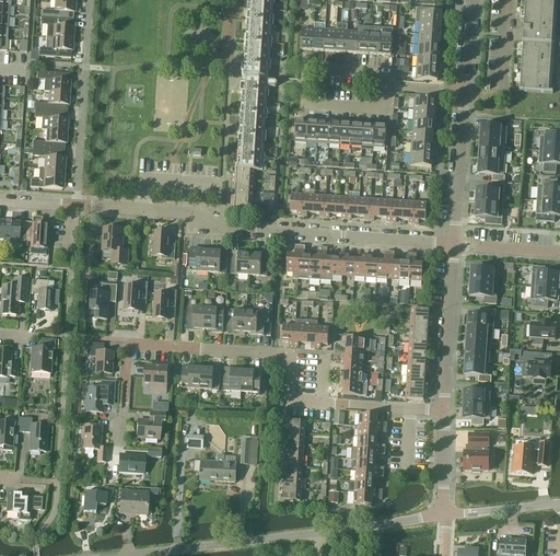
[(41,7),(41,14),(42,14),(72,16),(73,10),(74,10),(76,0),(55,0),(54,8),(41,7)]
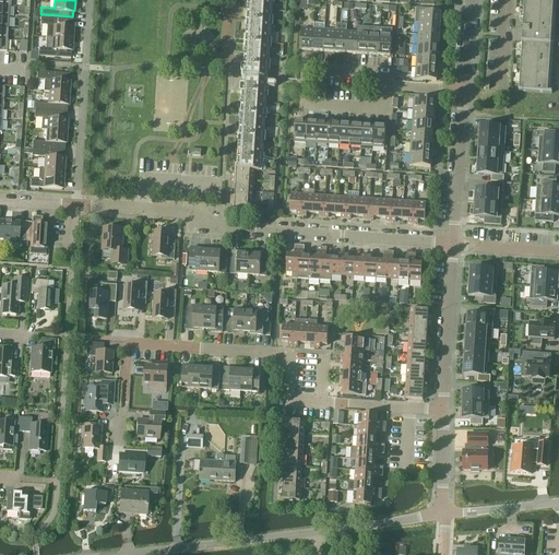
[(241,87),(237,165),(259,167),(259,161),(263,161),(264,151),(260,151),(261,138),(265,139),(265,129),(261,129),(262,116),(266,116),(268,106),(263,106),(263,94),(268,94),(269,89),(264,89),(264,83),(273,84),(274,84),(275,84),(275,83),(276,83),(276,82),(276,81),(276,80),(276,79),(275,79),(274,78),(273,78),(264,78),(265,67),(270,68),(271,58),(266,58),(266,45),(271,45),(272,35),(268,35),(269,23),(273,23),(273,13),(269,13),(270,0),(274,1),(274,0),(247,0),(244,60),(241,60),(240,69),(246,69),(246,80),(240,80),(239,87),(241,87)]
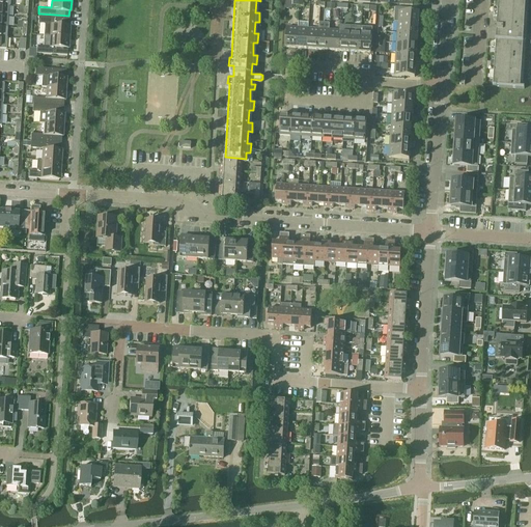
[(498,0),(497,9),(495,37),(493,83),(524,85),(524,84),(520,84),(525,0),(498,0)]
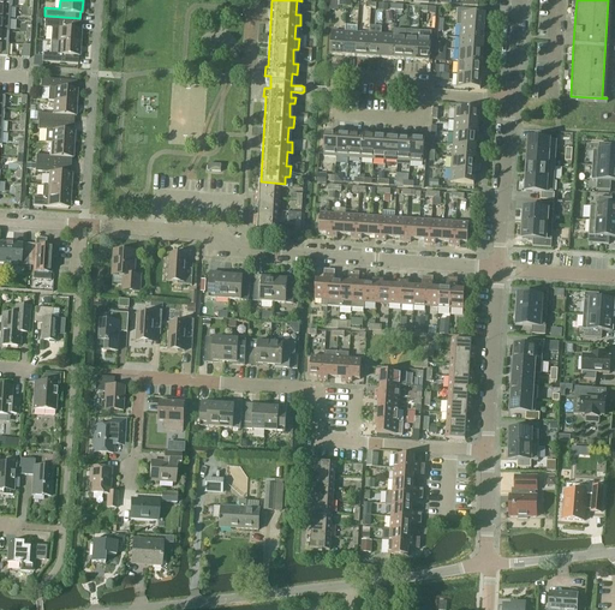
[(0,3),(0,15),(4,16),(10,16),(10,4),(4,3),(0,3)]
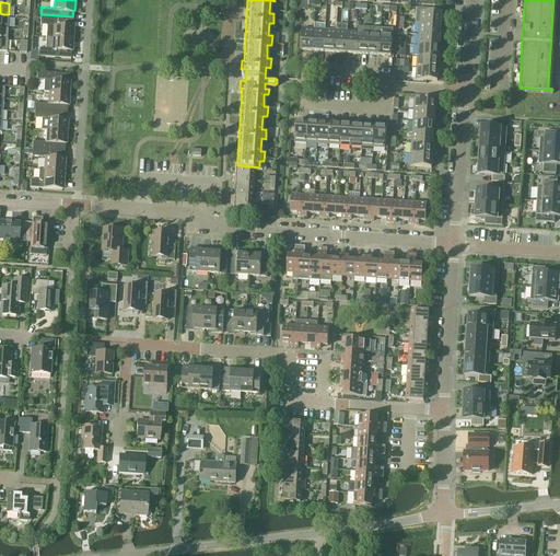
[(416,4),(416,20),(419,20),(441,21),(441,10),(439,10),(439,7),(416,4)]
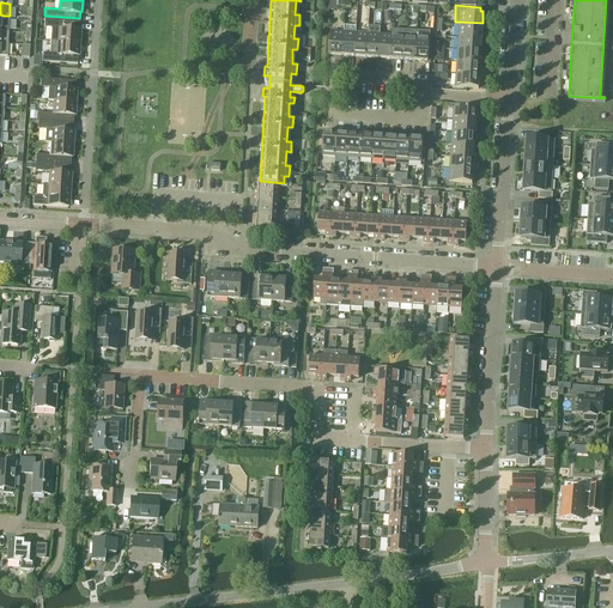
[(46,16),(46,22),(47,22),(47,24),(50,24),(50,37),(58,37),(80,40),(80,25),(79,25),(79,18),(46,16)]
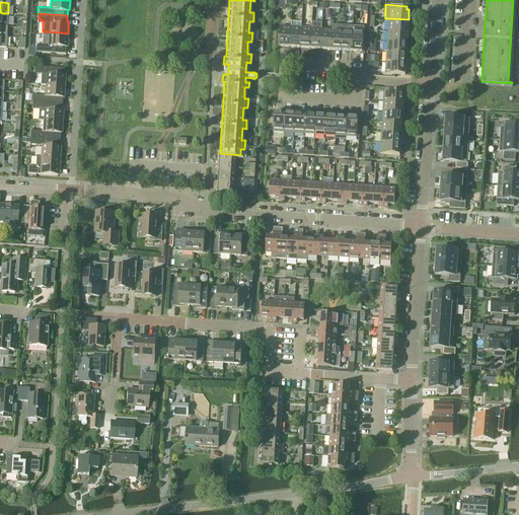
[(291,24),(289,44),(299,45),(301,24),(301,18),(291,18),(291,24)]
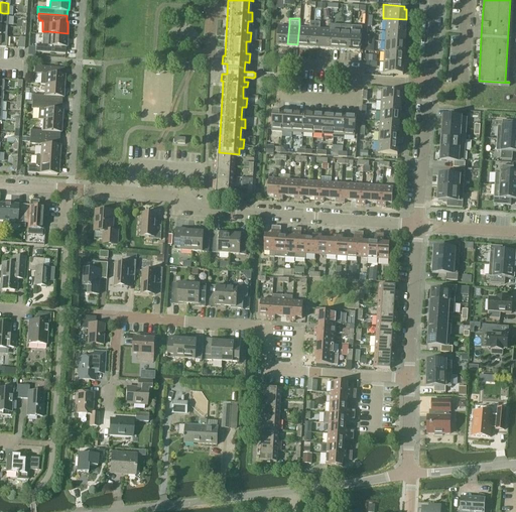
[(386,18),(386,28),(405,30),(406,19),(386,18)]
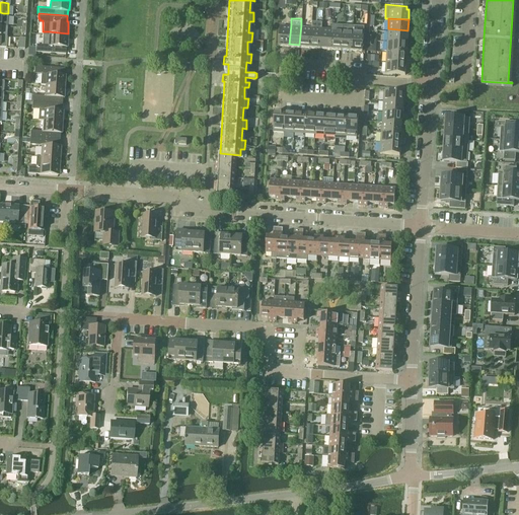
[(331,26),(330,47),(341,47),(343,27),(343,22),(332,21),(331,26)]
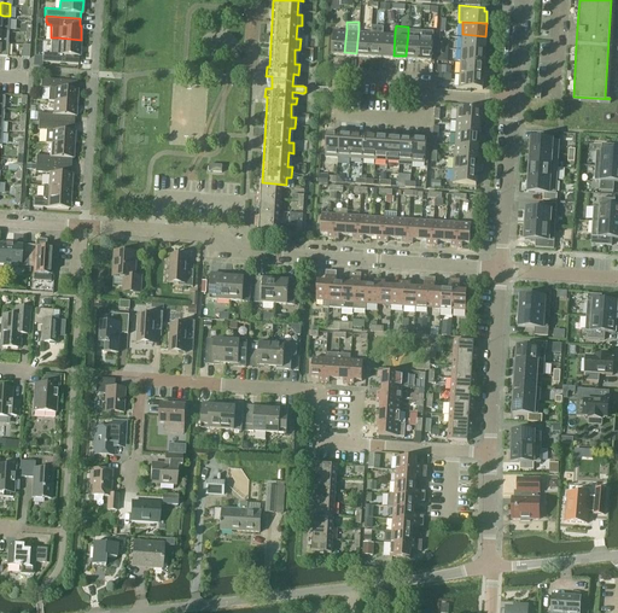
[(408,33),(406,56),(418,57),(420,34),(420,28),(408,27),(408,33)]
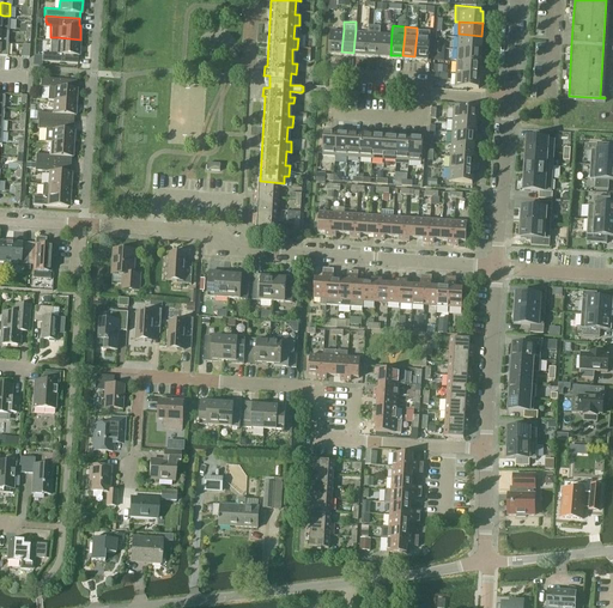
[(331,28),(329,50),(341,52),(344,29),(331,28)]
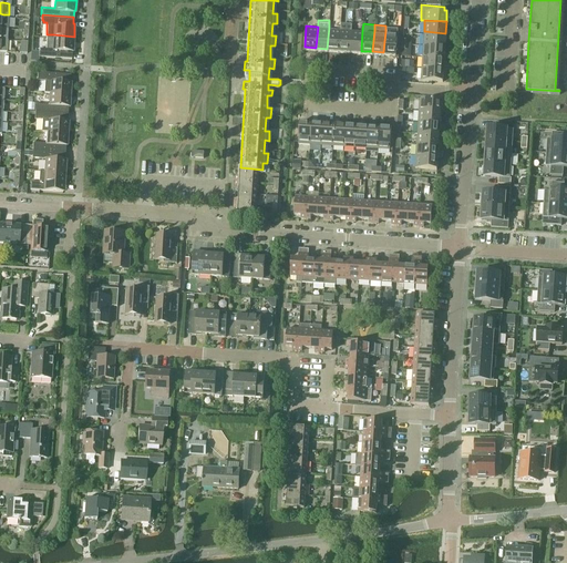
[(385,31),(383,52),(395,53),(398,31),(398,26),(385,26),(385,31)]
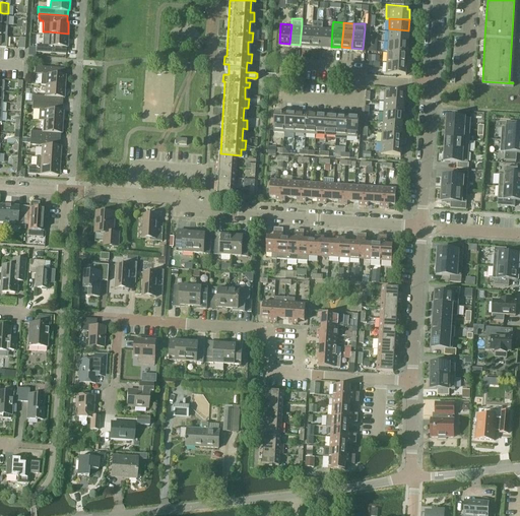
[(302,24),(300,45),(311,45),(312,25),(302,24)]
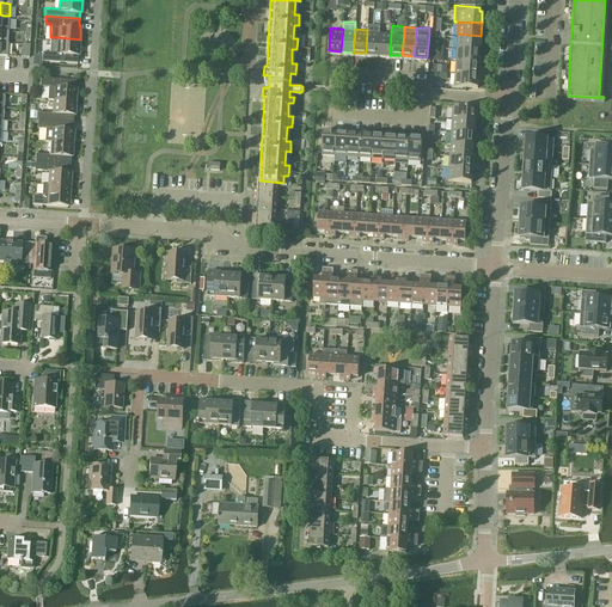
[(367,30),(366,53),(378,54),(379,31),(367,30)]
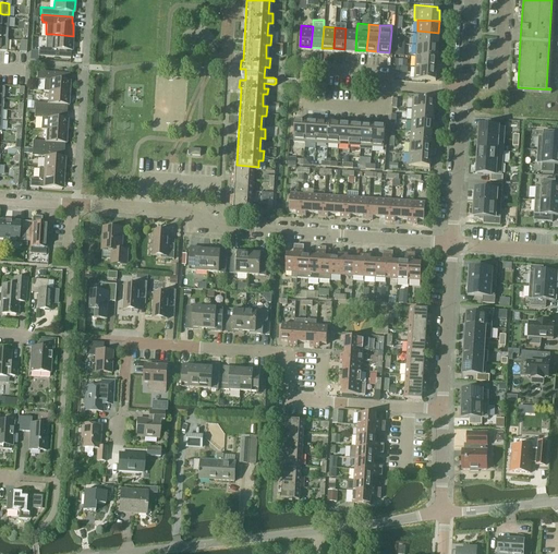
[(346,28),(344,49),(355,50),(356,28),(346,28)]
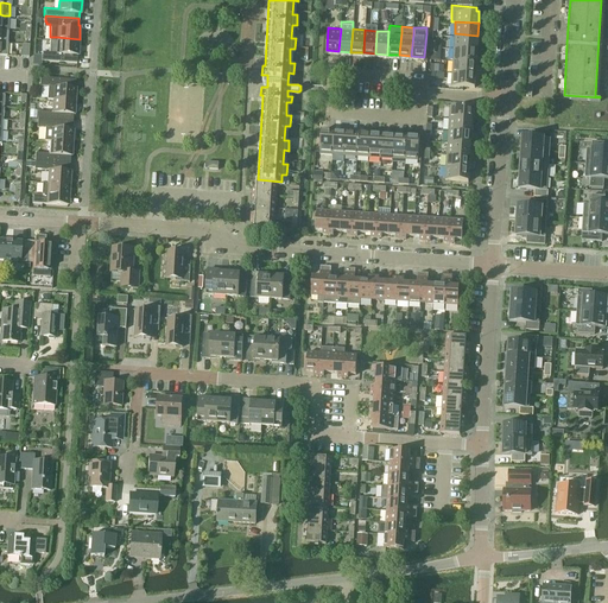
[(455,33),(454,45),(476,48),(477,36),(455,33)]
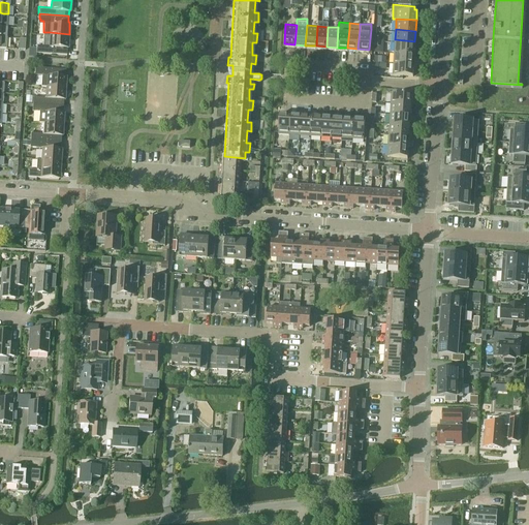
[(36,44),(36,50),(66,52),(67,45),(68,45),(69,34),(50,32),(43,32),(42,42),(36,42),(36,44)]
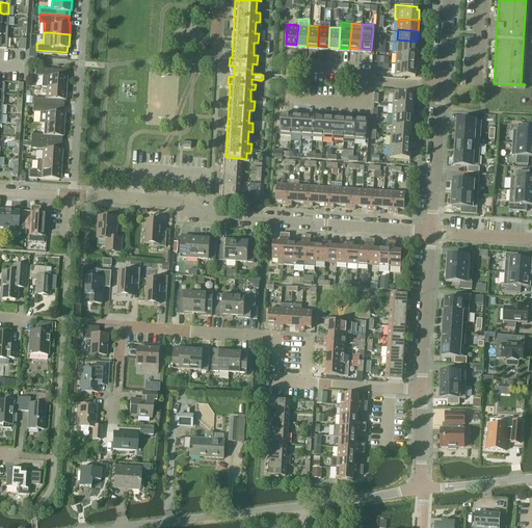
[(397,40),(396,51),(417,52),(417,42),(397,40)]
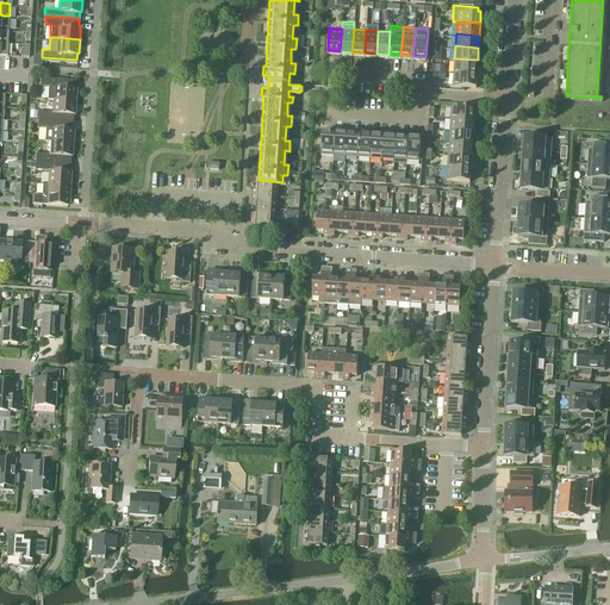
[(33,51),(32,62),(33,62),(39,62),(42,62),(42,57),(42,51),(33,51)]
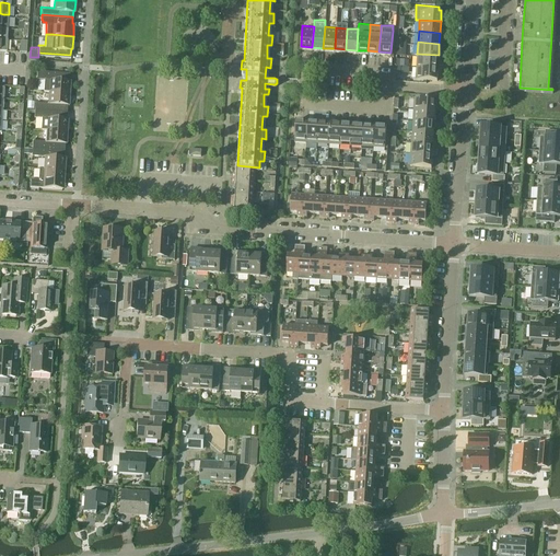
[(417,54),(417,65),(438,66),(439,55),(417,54)]
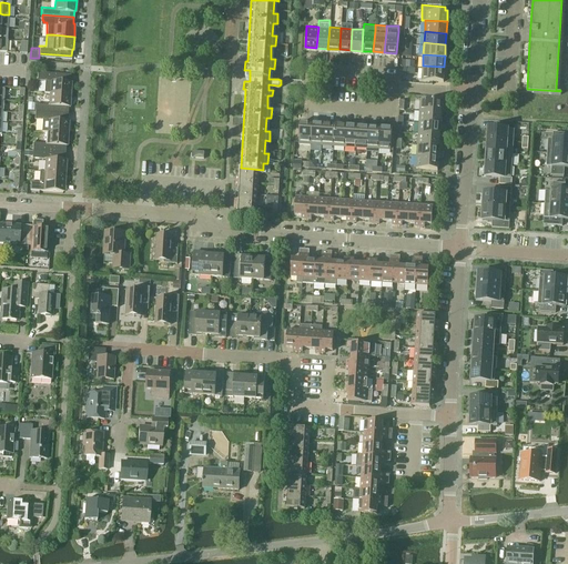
[(423,66),(422,78),(443,79),(444,67),(423,66)]
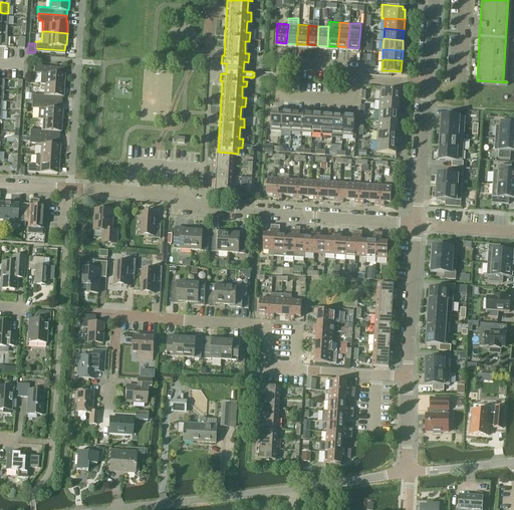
[(34,63),(33,70),(40,70),(39,81),(45,81),(63,82),(64,71),(63,71),(63,64),(34,63)]
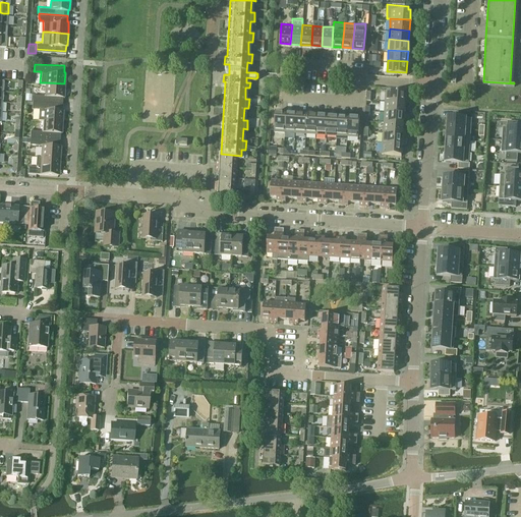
[(33,93),(32,100),(62,102),(62,95),(64,95),(64,83),(46,82),(45,94),(33,93)]
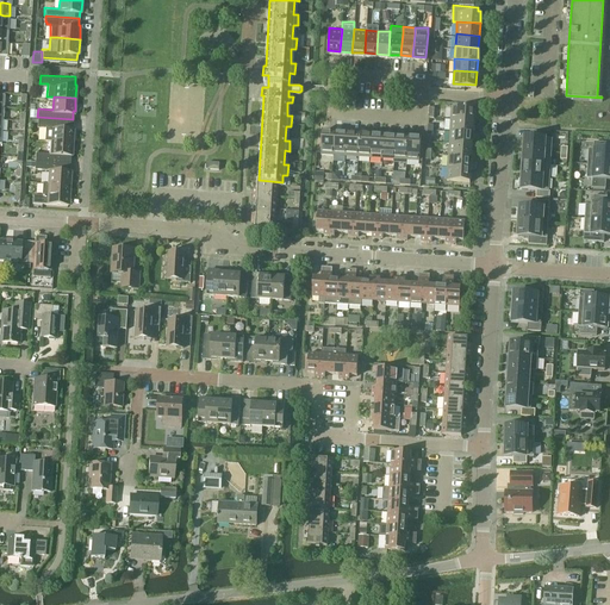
[(452,104),(450,116),(473,117),(474,105),(452,104)]
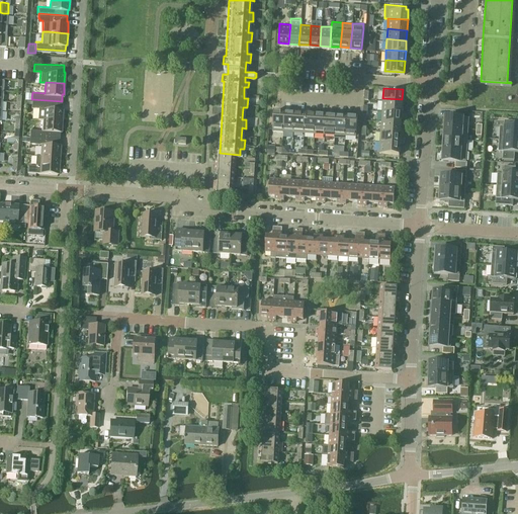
[(382,98),(381,108),(402,110),(402,99),(382,98)]
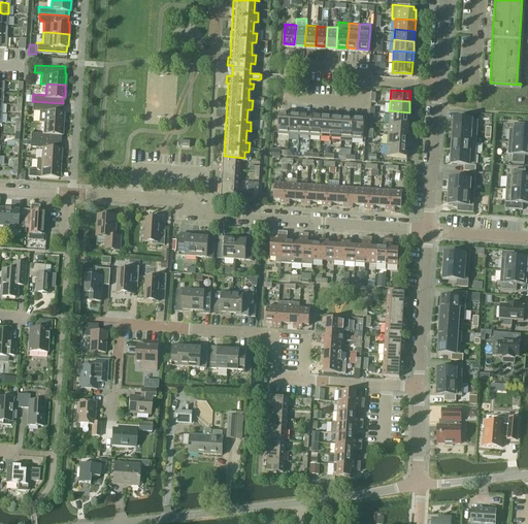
[(32,101),(32,108),(39,108),(38,120),(43,120),(63,121),(64,109),(63,109),(63,103),(32,101)]
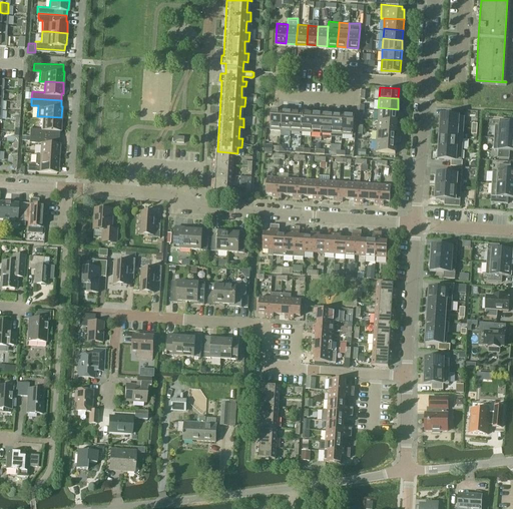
[(270,127),(281,128),(282,108),(271,107),(270,127)]
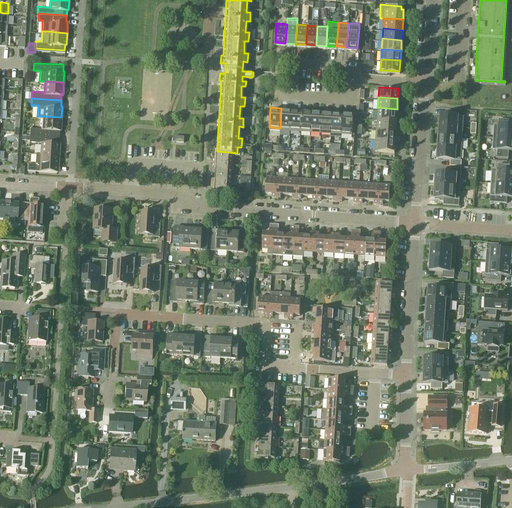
[(377,107),(377,118),(396,119),(397,109),(377,107)]
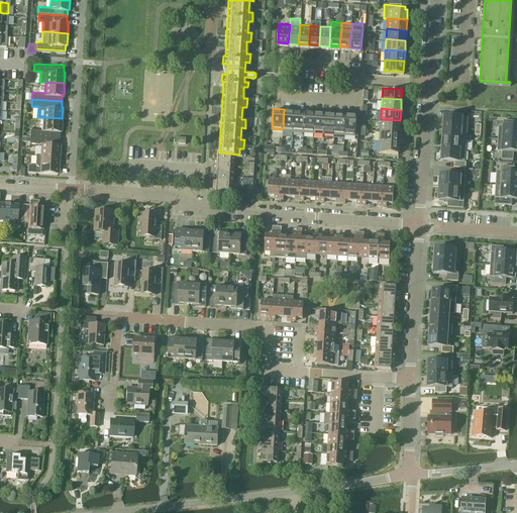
[(284,109),(283,129),(293,129),(294,110),(284,109)]
